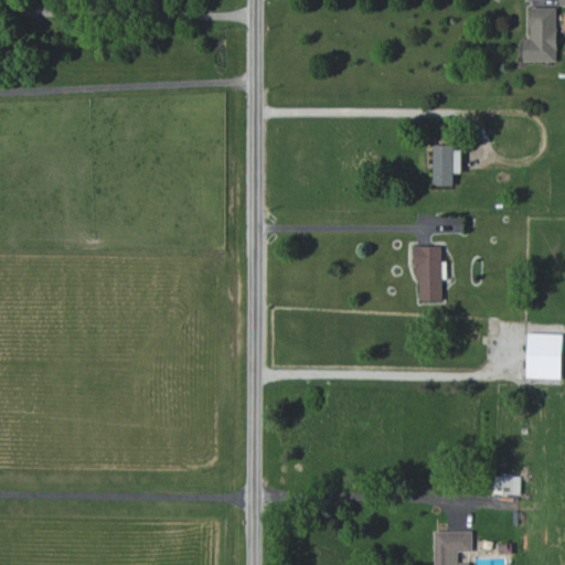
[(557,7),(530,7),(530,39),(524,39),(524,61),(557,61),(557,7)]
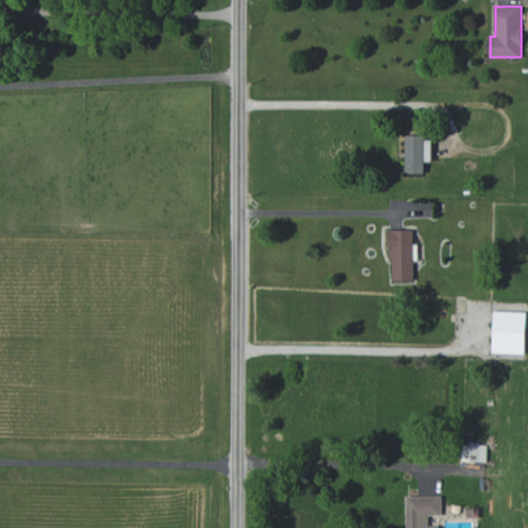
[(424,173),(424,161),(431,161),(431,136),(405,136),(404,173),(424,173)]
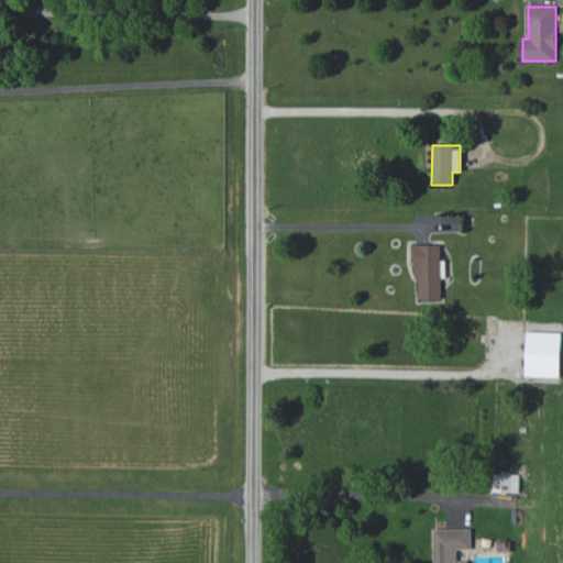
[(416,300),(441,299),(440,244),(415,245),(416,300)]
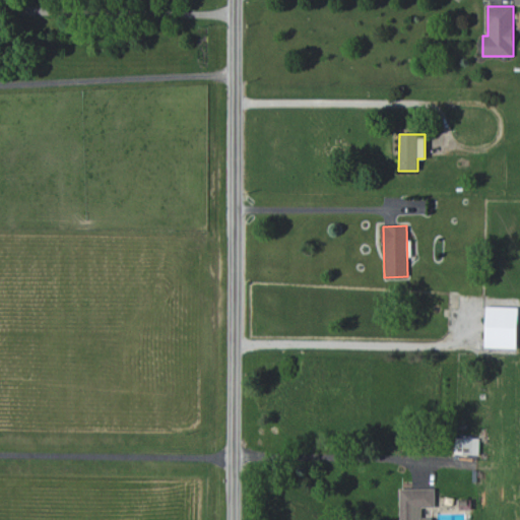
[(518,307),(485,307),(484,347),(517,348),(518,307)]
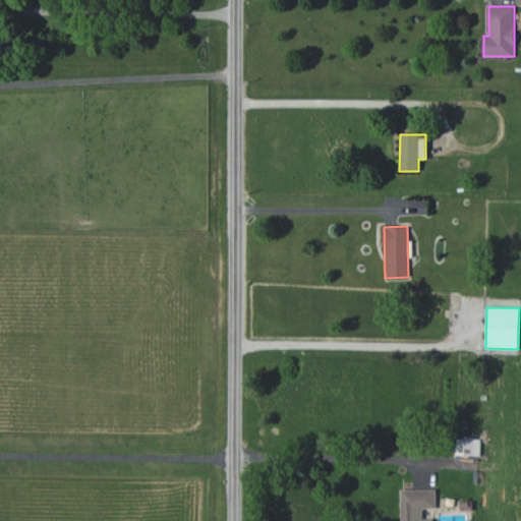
[(456,455),(479,456),(480,439),(456,438),(456,455)]
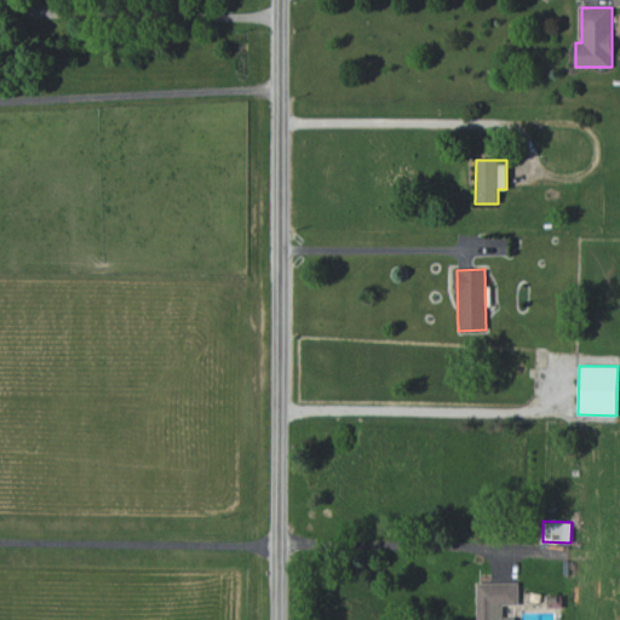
[(476,583),(477,619),(515,619),(516,618),(503,618),(503,606),(518,604),(517,581),(476,583)]
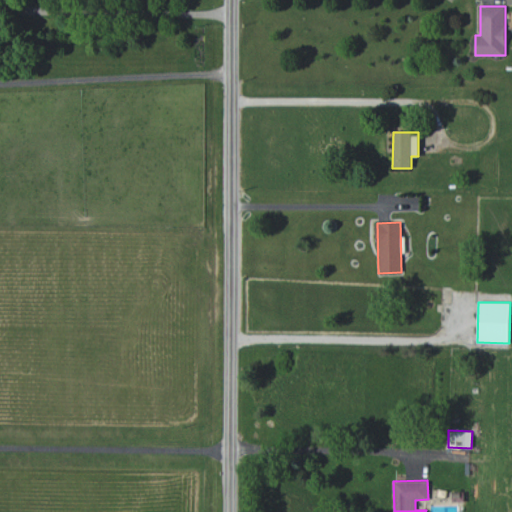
All buildings are outlined.
